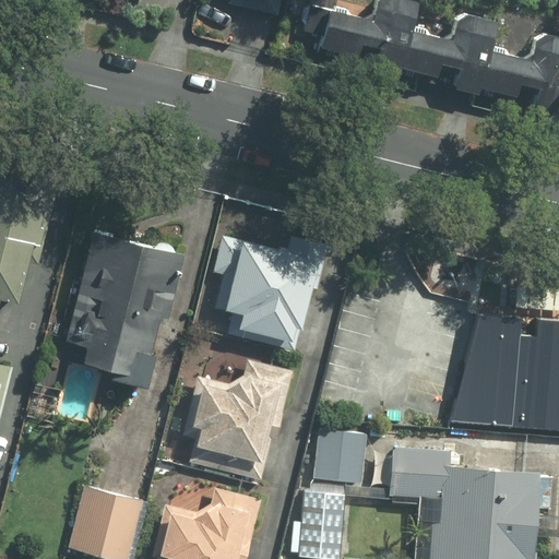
[(558,111),(558,26),(539,22),(531,56),(490,46),(498,12),(456,1),(448,38),(411,28),(417,0),(330,0),(318,52),(558,111)]
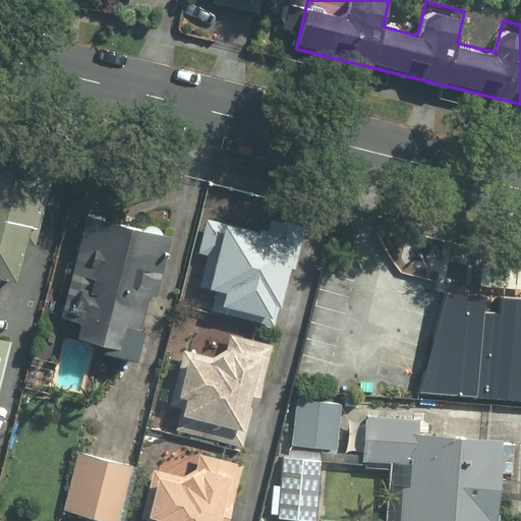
[(0,285),(1,280),(15,283),(24,241),(35,243),(49,184),(0,172),(0,285)]
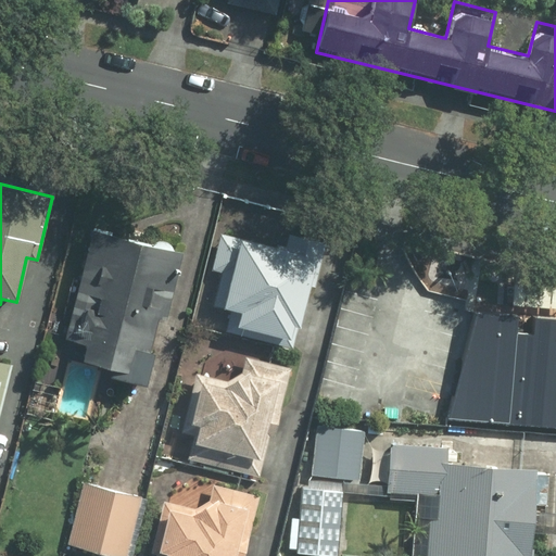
[(155,318),(164,320),(173,290),(167,289),(177,252),(92,229),(63,339),(83,344),(78,358),(116,369),(115,376),(141,383),(151,349),(148,348),(155,318)]
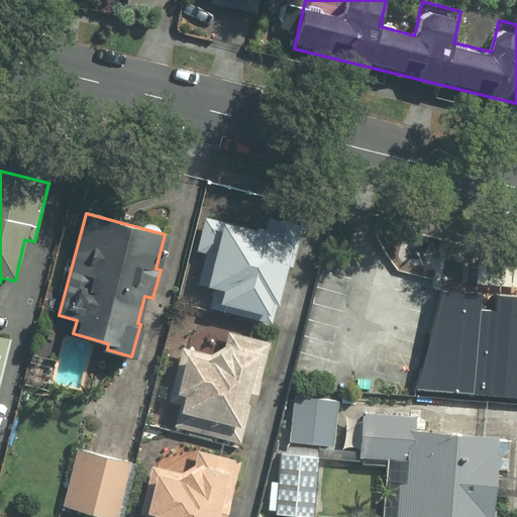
[(302,239),(203,214),(194,252),(208,255),(200,288),(221,293),(216,309),(274,324),(288,269),(294,271),(302,239)]
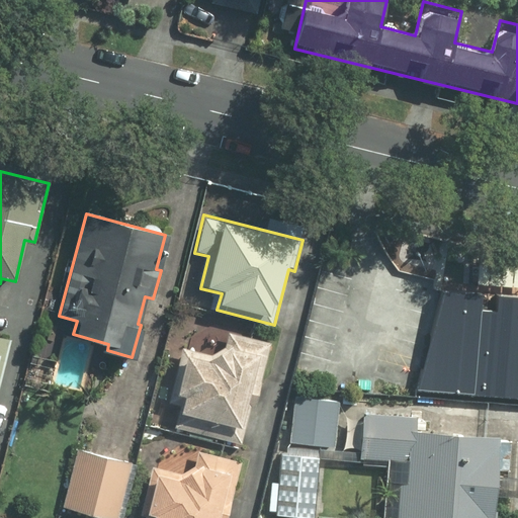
[(517,298),(441,293),(417,390),(517,399),(517,298)]
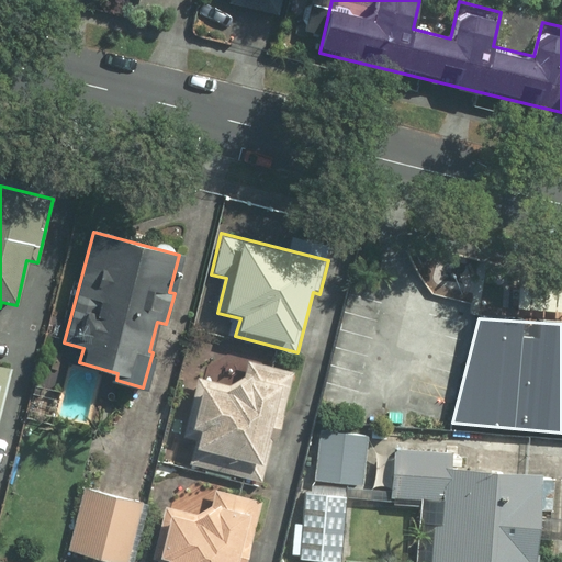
[(190,463),(261,480),(271,436),(278,438),(293,370),(247,359),(244,372),(227,384),(197,377),(183,438),(195,440),(190,463)]
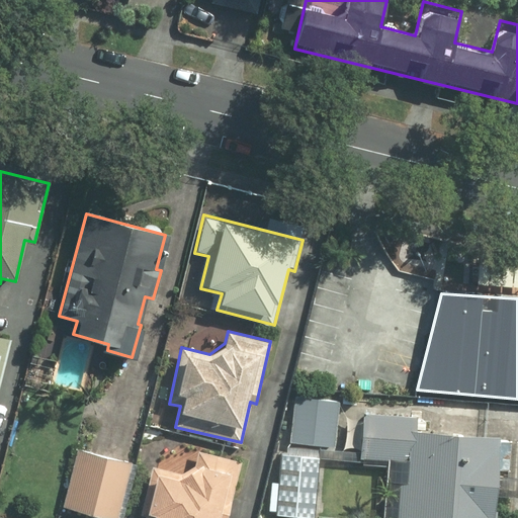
[(0,381),(12,339),(0,336),(0,381)]
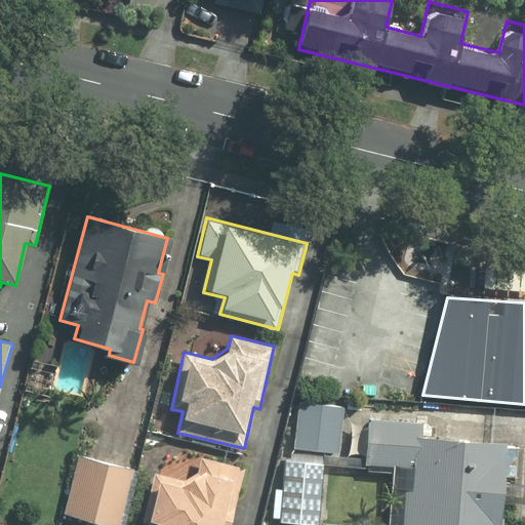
[(341,404),(298,403),(296,449),(339,451),(341,404)]
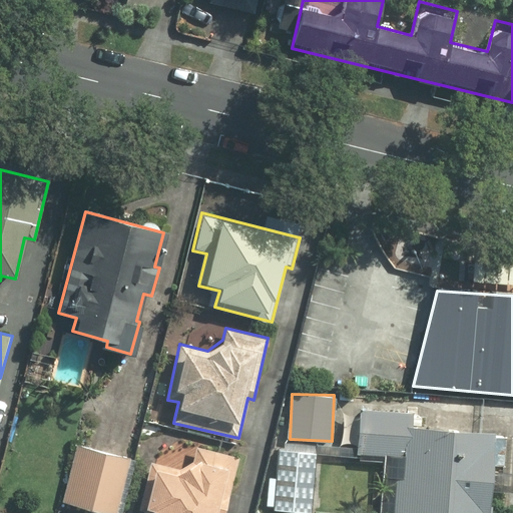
[(410,415),(359,411),(356,452),(400,456),(395,512),(490,512),(496,434),(409,427),(410,415)]
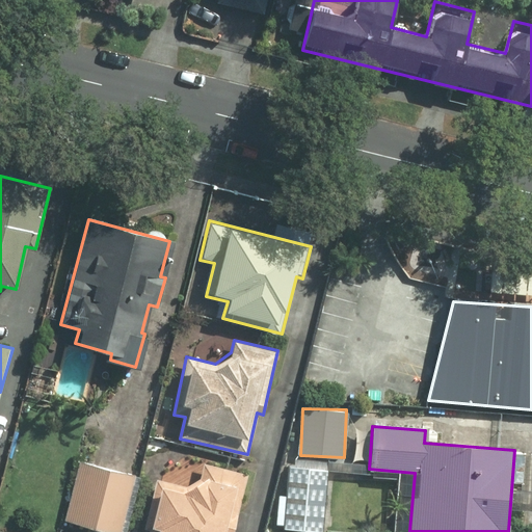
[(156,531),(230,531),(247,473),(203,462),(200,476),(187,486),(155,479),(143,527),(157,530),(156,531)]
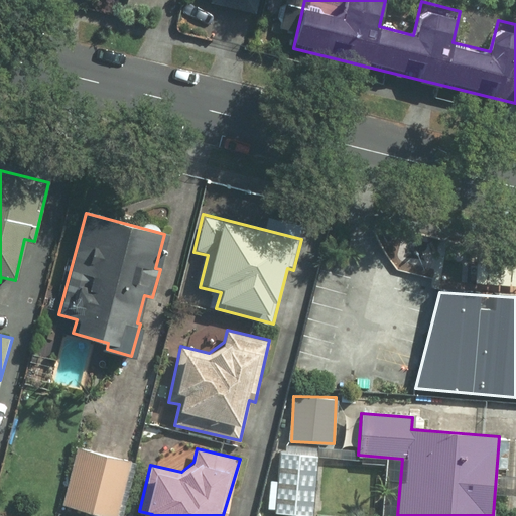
[(118,515),(130,462),(75,450),(62,507),(105,515),(118,515)]
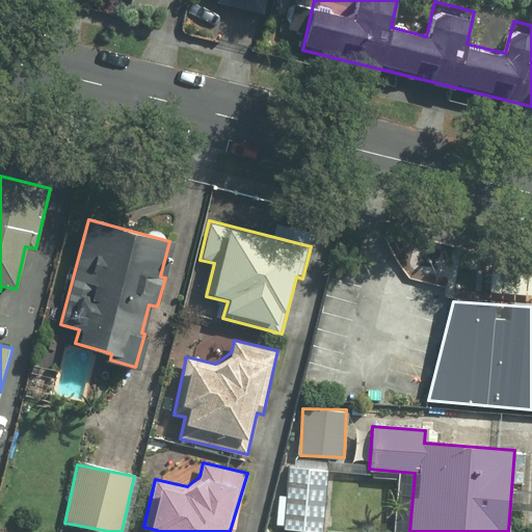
[(286,496),(280,495),(277,524),(284,525),(284,529),(321,531),(326,469),(289,466),(286,496)]
